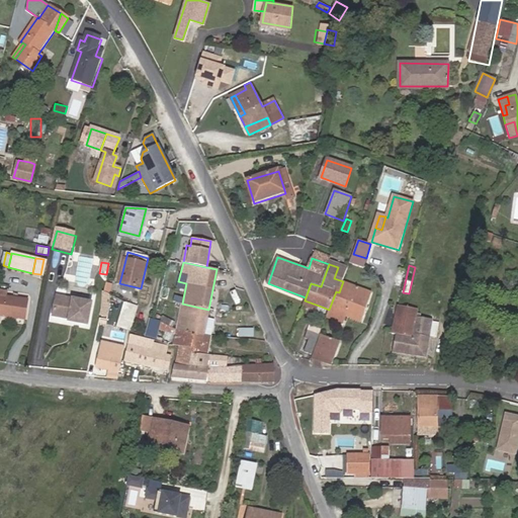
[(343,281),(347,271),(338,267),(334,278),(343,281)]
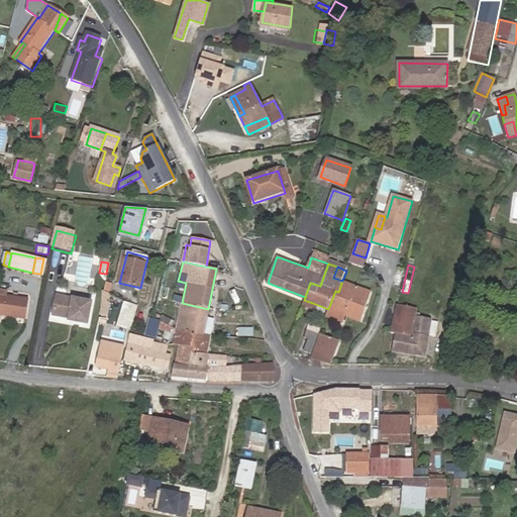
[(360,320),(371,292),(342,281),(338,292),(335,291),(328,309),(344,314),(360,320)]
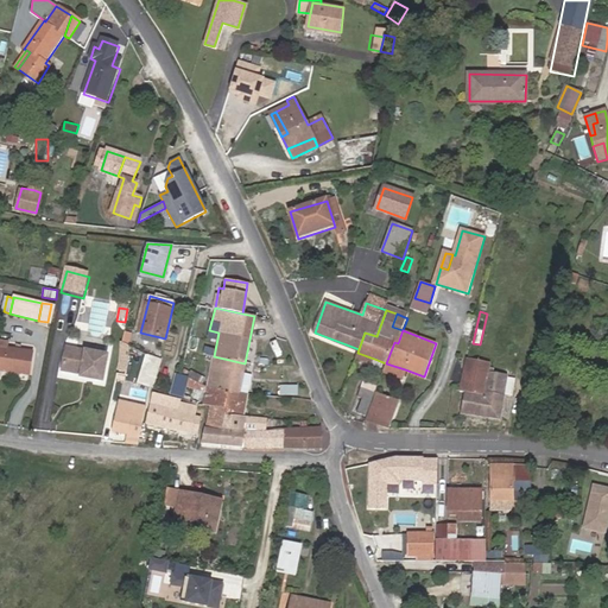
[(124,340),(122,339),(121,360),(120,368),(128,369),(130,365),(131,344),(124,340)]
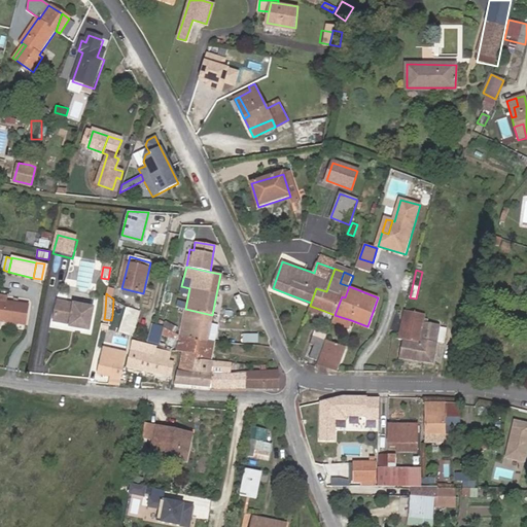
[(0,301),(0,320),(26,325),(28,305),(0,301)]
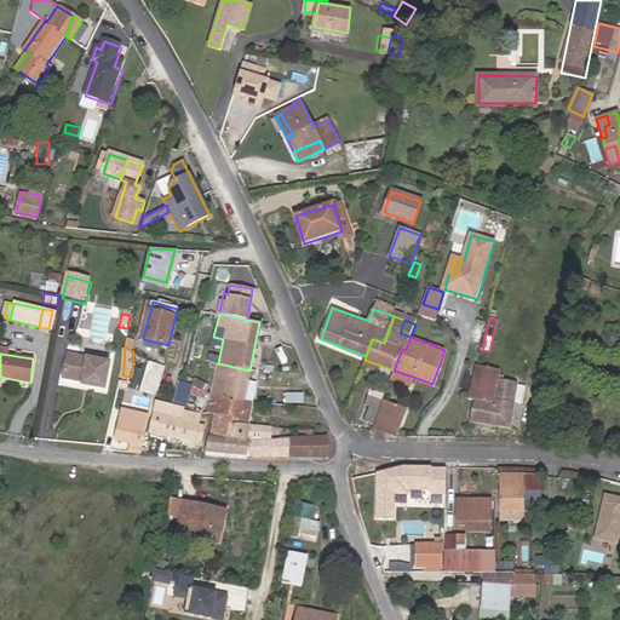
[(108,363),(67,355),(62,377),(81,382),(81,385),(102,389),(108,363)]
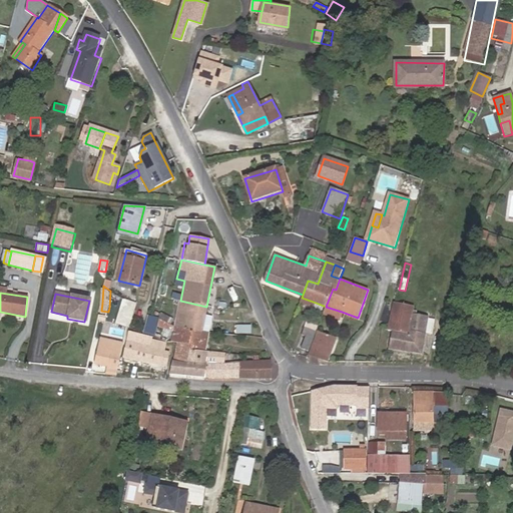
[(302,298),(300,303),(314,308),(316,303),(302,298)]
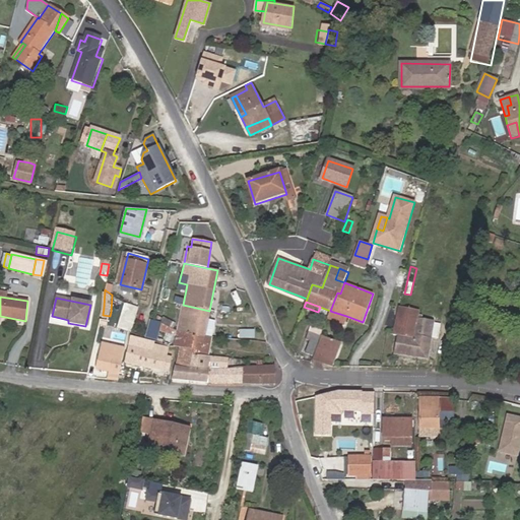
[(119,327),(127,329),(130,317),(134,318),(137,307),(124,304),(119,327)]
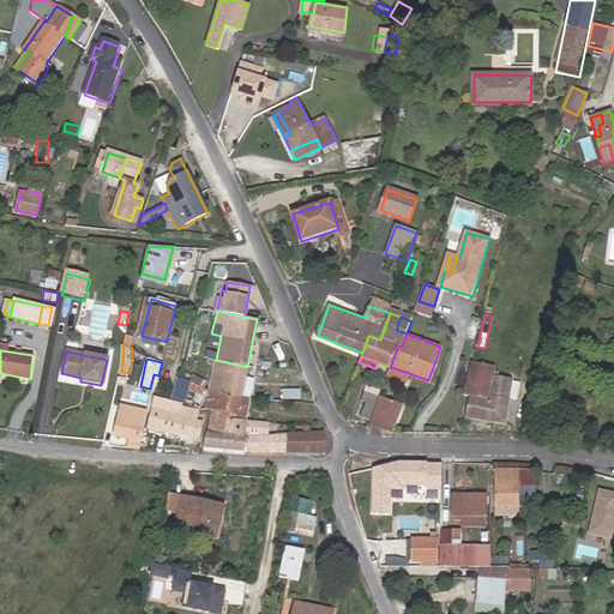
[(216,360),(210,391),(241,398),(245,379),(247,367),(216,360)]
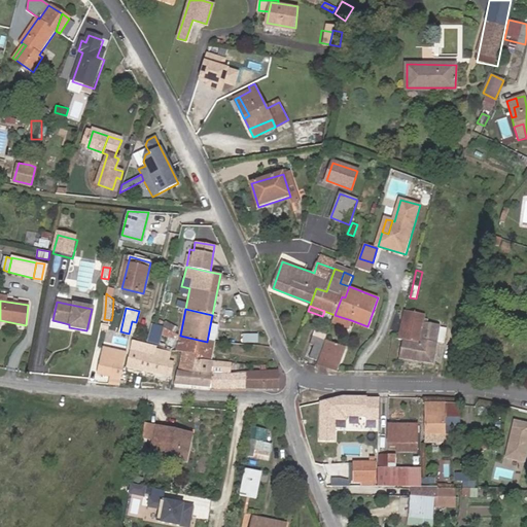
[(423,315),(406,312),(400,338),(406,339),(401,357),(432,363),(435,344),(438,329),(440,326),(422,323),(423,315)]
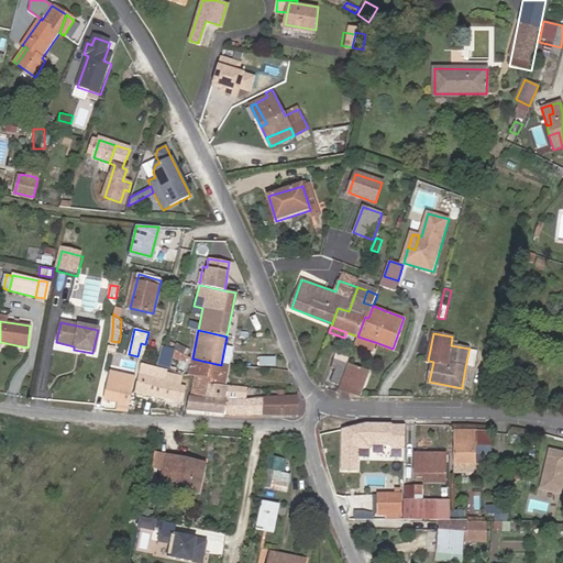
[(357,337),(355,344),(372,351),(375,342),(357,337)]
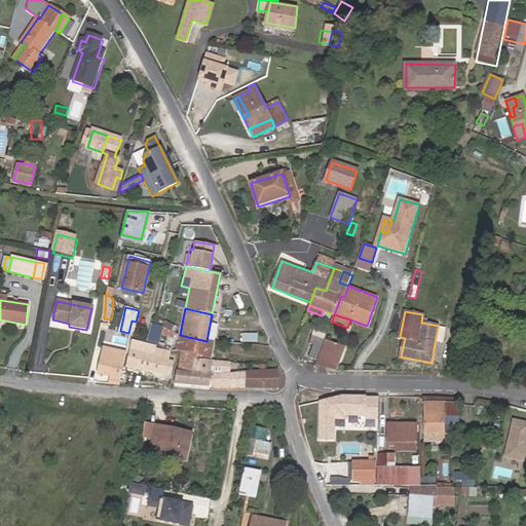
[(217,327),(210,325),(207,341),(214,341),(217,327)]
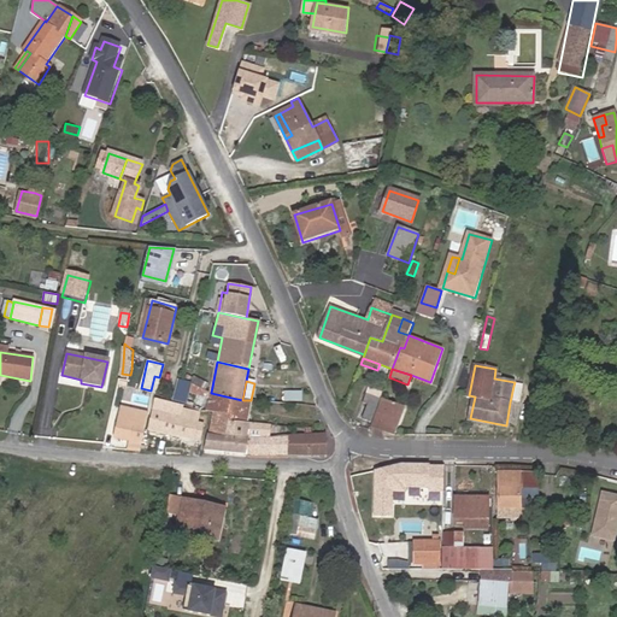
[(211,393),(193,383),(191,389),(210,399),(211,393)]
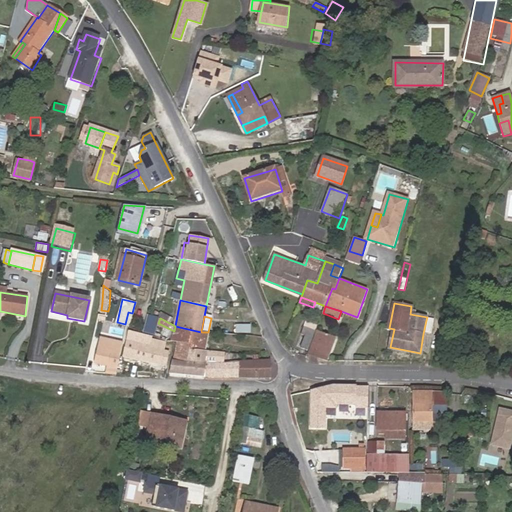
[(426,320),(423,334),(431,336),(434,322),(426,320)]
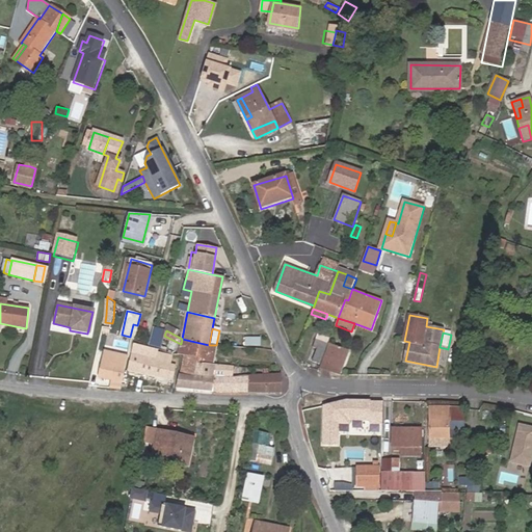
[(209,345),(182,339),(181,344),(180,354),(185,355),(182,375),(194,376),(197,363),(206,364),(209,345)]
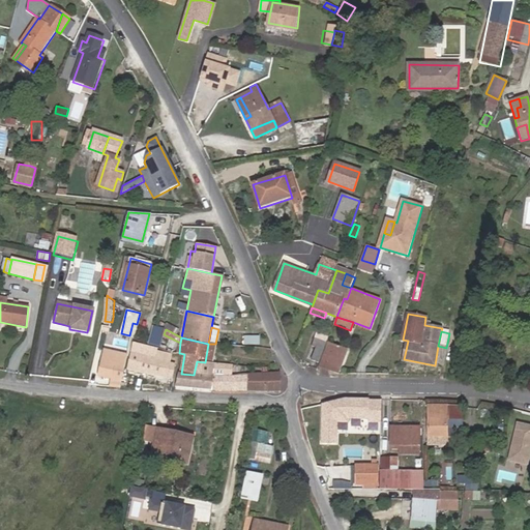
[(311,360),(319,363),(326,343),(318,340),(311,360)]
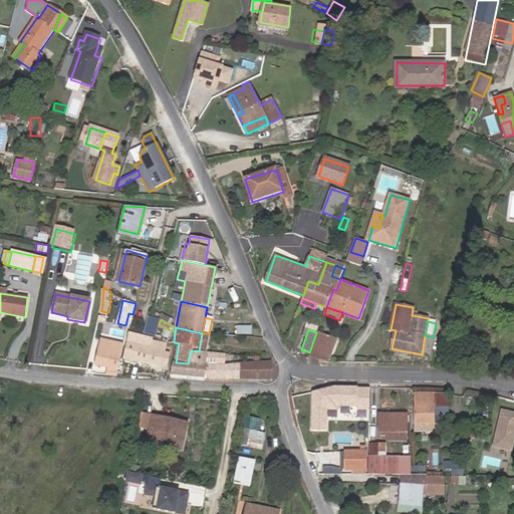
[(318,332),(310,355),(328,362),(329,361),(337,339),(318,332)]
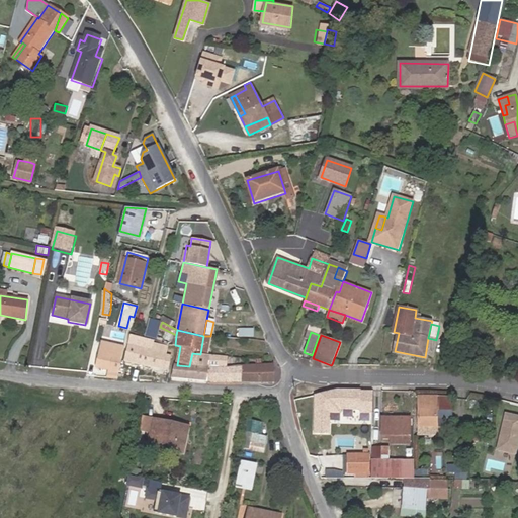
[(149,364),(154,341),(132,336),(126,359),(149,364)]
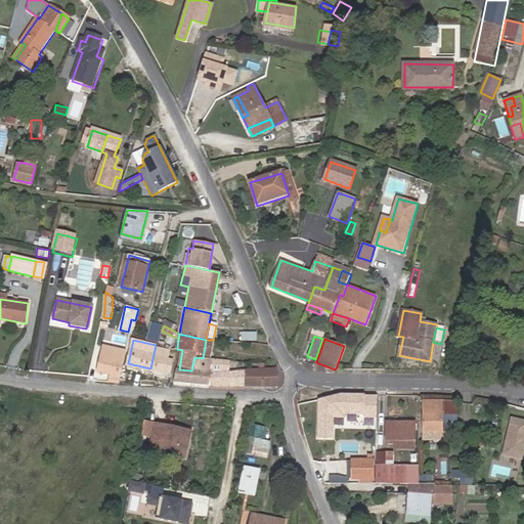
[(213,340),(206,340),(203,358),(210,359),(213,340)]
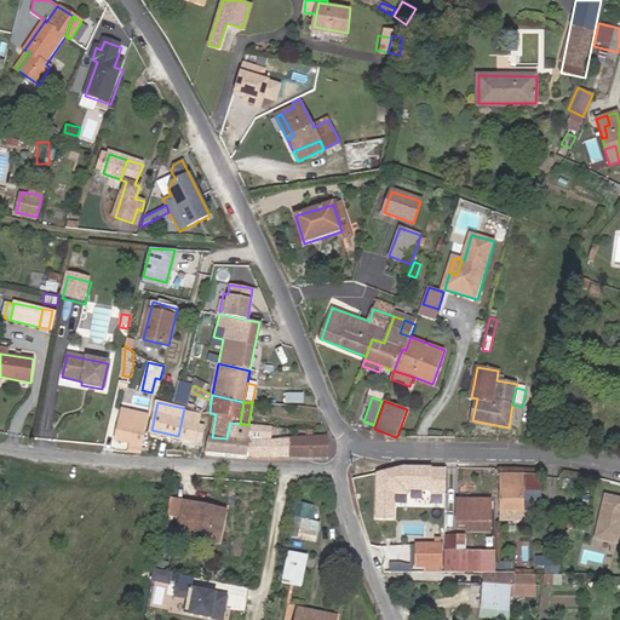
[(189,409),(184,408),(178,436),(201,442),(205,426),(200,425),(202,415),(189,412),(189,409)]
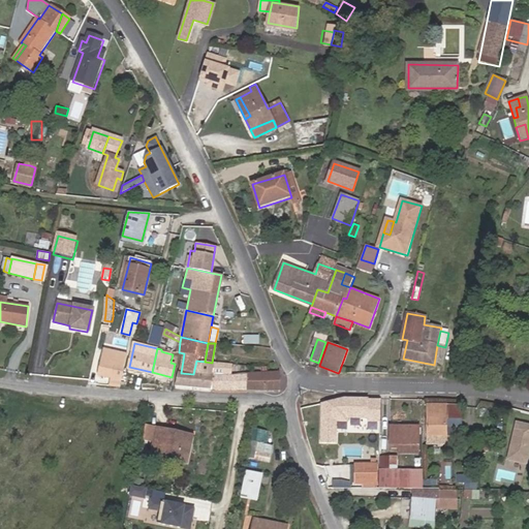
[(193,374),(181,373),(179,384),(211,389),(213,375),(215,363),(212,363),(205,362),(196,361),(193,374)]
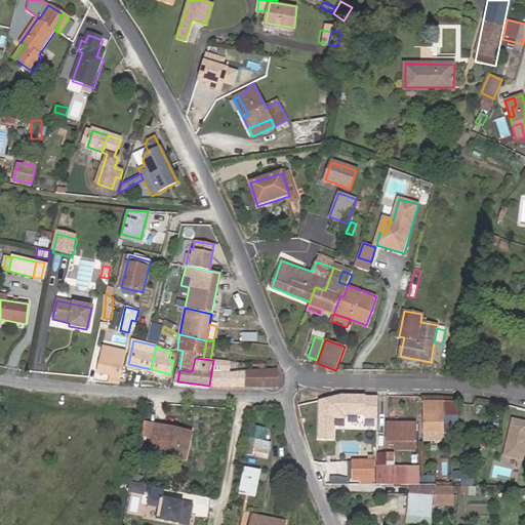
[(119,385),(119,384),(122,364),(115,363),(101,360),(97,373),(110,376),(109,384),(119,385)]
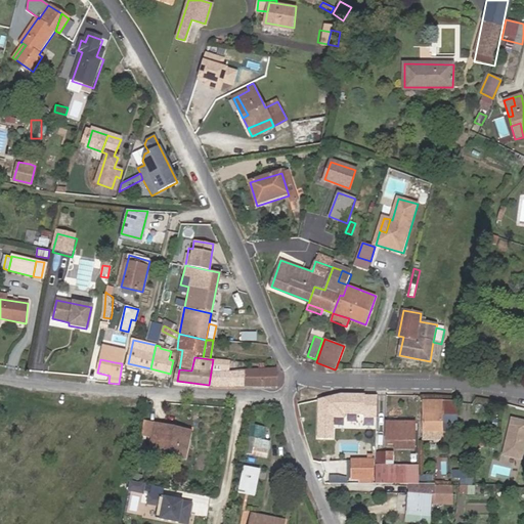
[(277,369),(276,369),(271,369),(247,370),(246,386),(277,387),(277,369)]
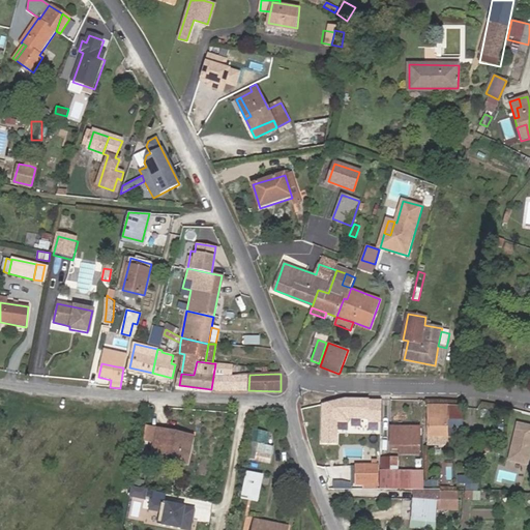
[(249,375),(213,376),(211,389),(248,390),(249,375)]
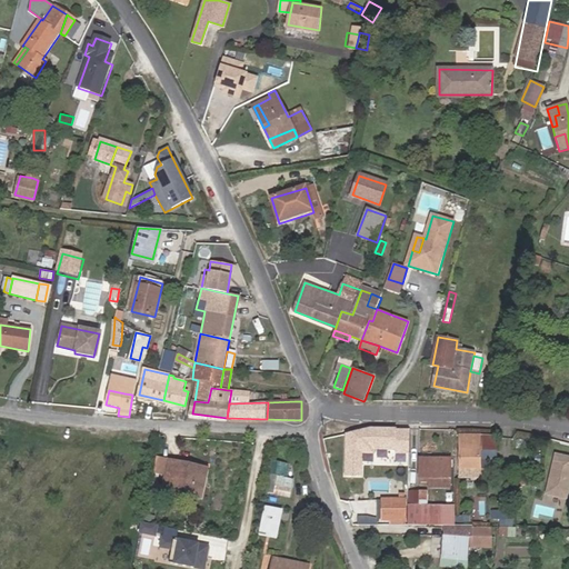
[(366,429),(328,439),(336,463),(371,456),(369,443),(366,429)]
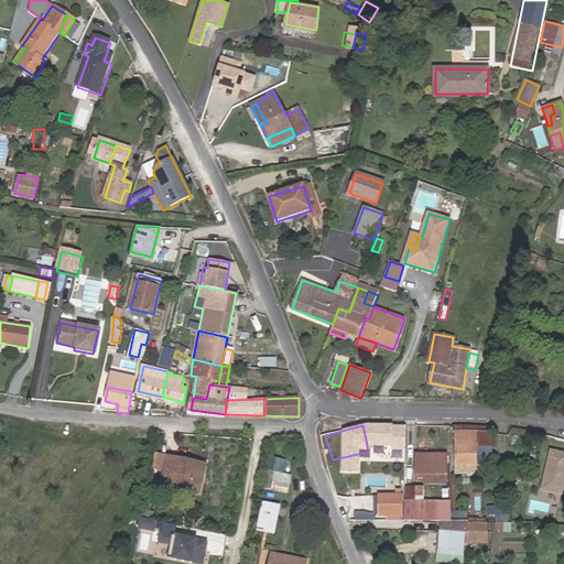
[(366,425),(362,425),(366,440),(380,437),(379,425),(366,425)]
